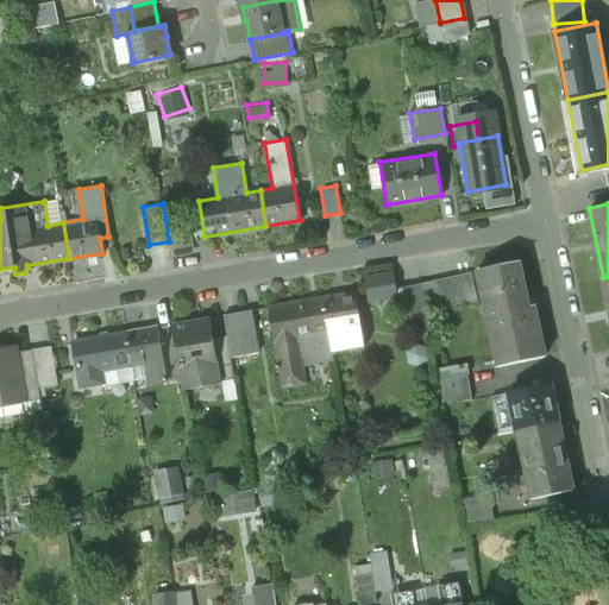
[(187,226),(168,229),(173,254),(190,252),(187,226)]
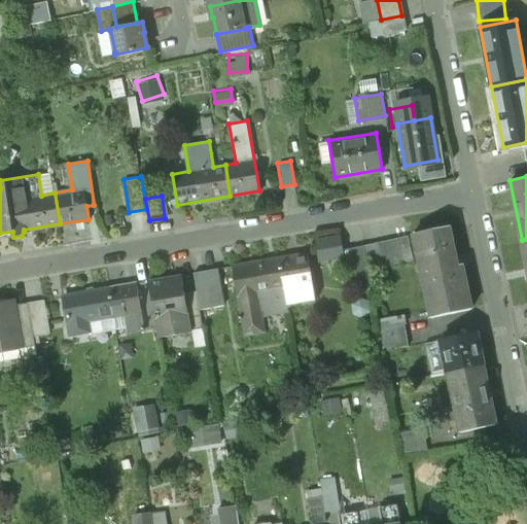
[(448,224),(413,233),(430,315),(470,307),(461,264),(457,264),(448,224)]
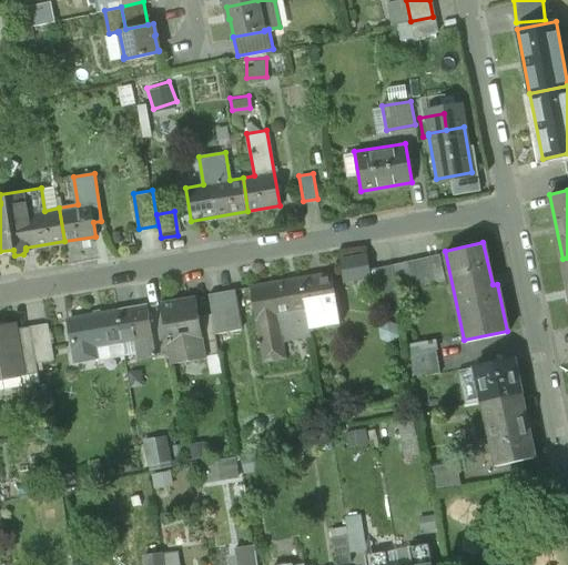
[(366,252),(341,258),(344,279),(379,273),(377,265),(369,268),(366,252)]
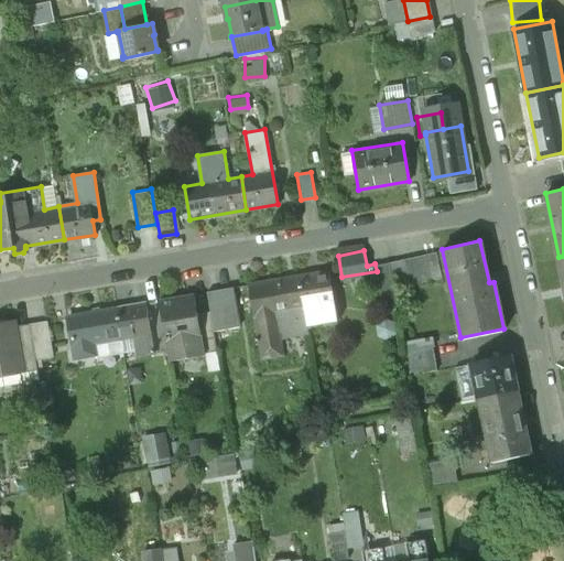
[(437,252),(391,261),(394,287),(442,278),(437,252)]
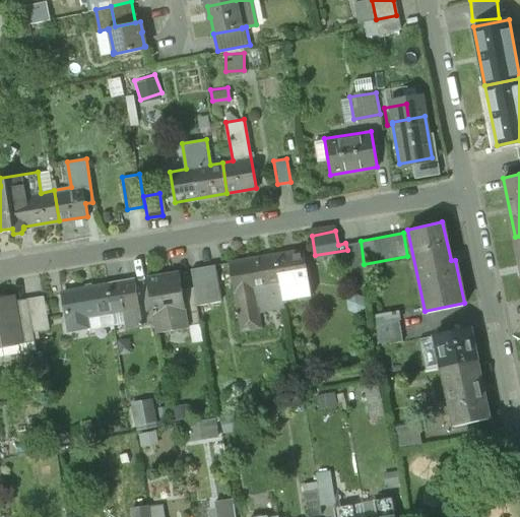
[(361,241),(345,243),(347,250),(352,279),(366,276),(364,264),(361,241)]
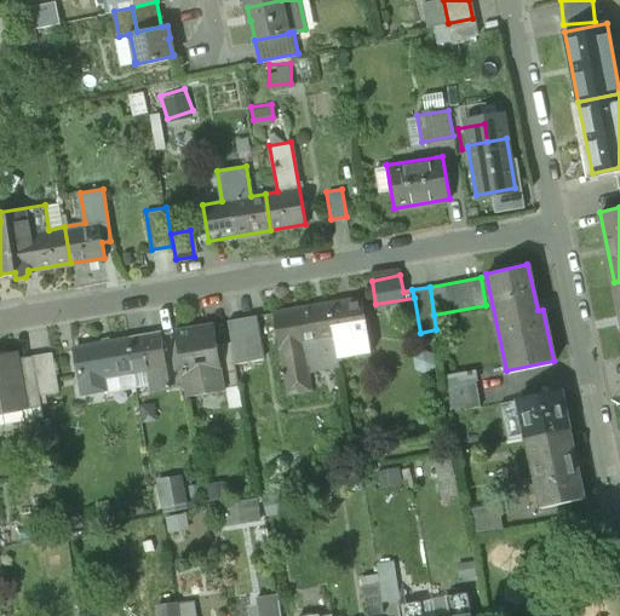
[(361,297),(329,303),(338,355),(369,350),(361,297)]
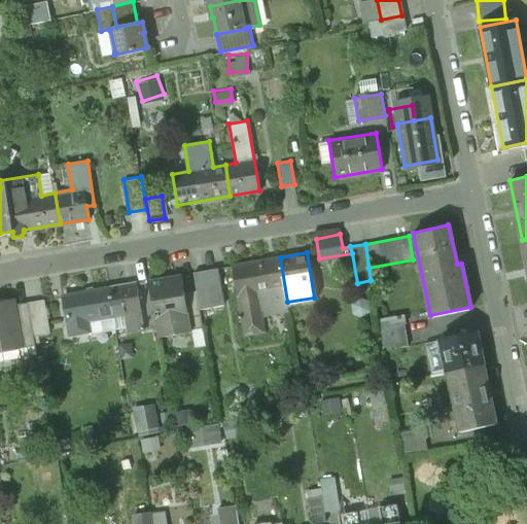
[(280,257),(233,266),(244,335),(265,330),(261,314),(288,310),(287,302),(280,257)]
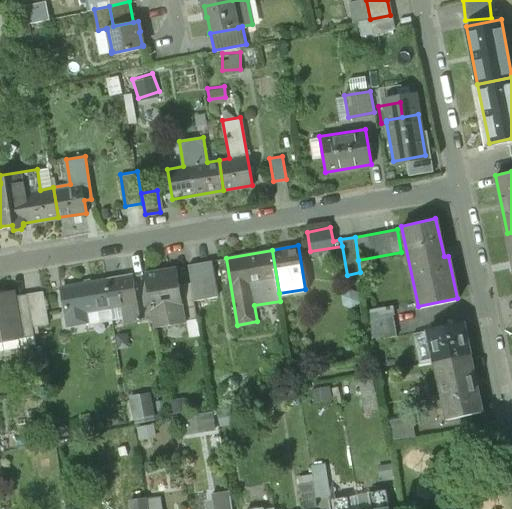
[(211,260),(188,264),(194,299),(217,296),(211,260)]
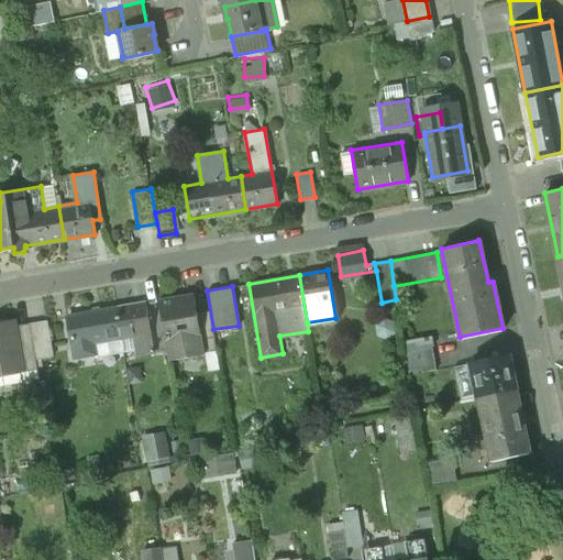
[(194,293),(159,299),(169,360),(205,353),(203,351),(197,313),(194,293)]
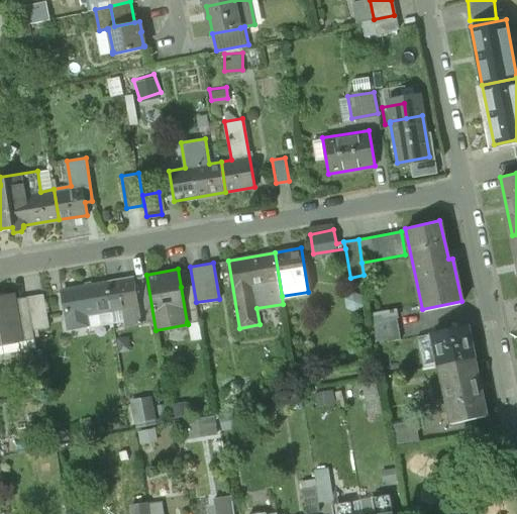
[(133,277),(107,281),(112,310),(122,308),(125,325),(141,322),(133,277)]
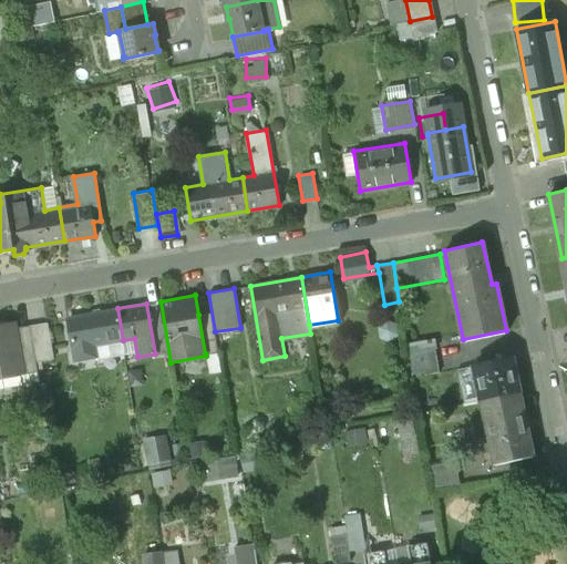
[(117,308),(85,314),(85,316),(69,319),(75,359),(96,356),(94,345),(123,340),(117,308)]
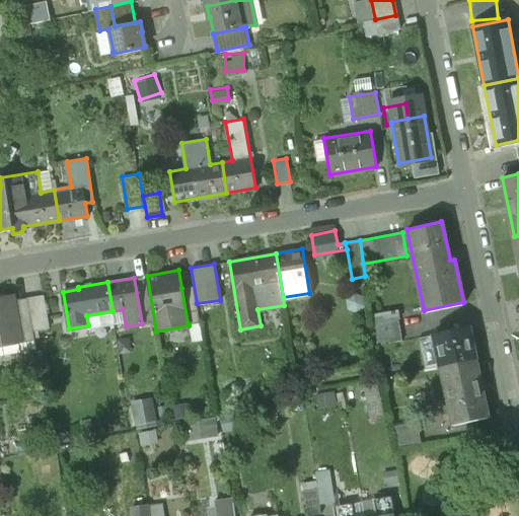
[(194,286),(181,288),(188,323),(200,321),(194,286)]
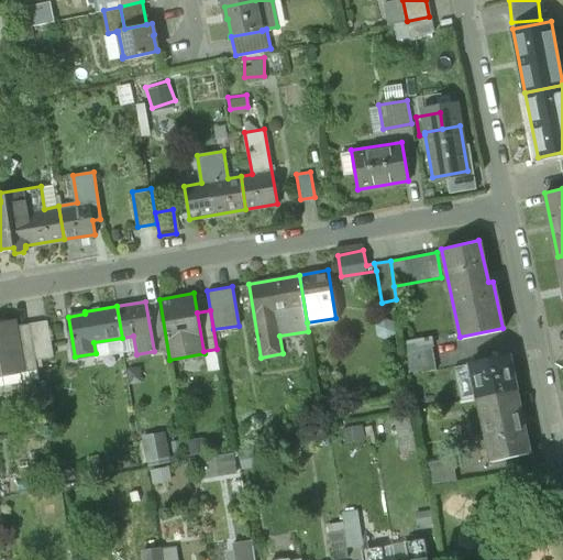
[(13,319),(0,321),(0,368),(21,364),(14,325),(13,319)]
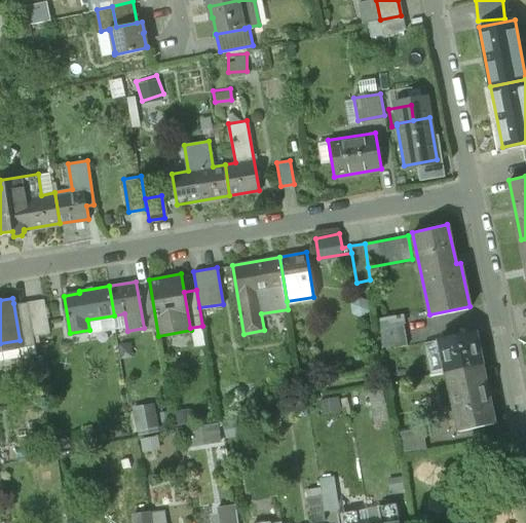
[(42,298),(28,300),(34,333),(47,331),(42,298)]
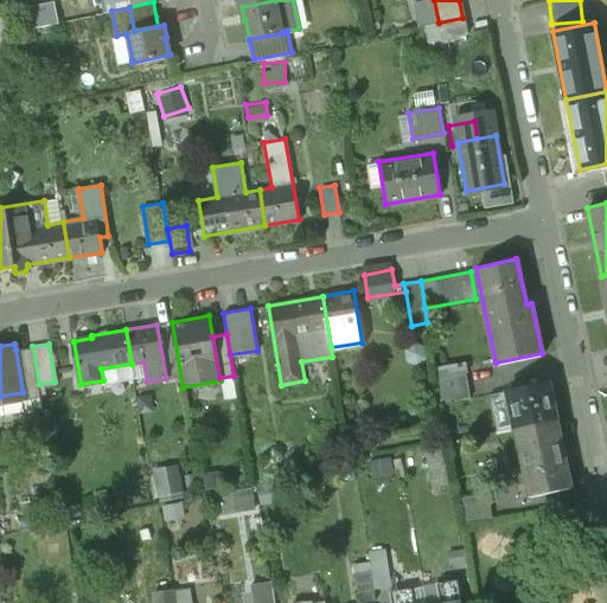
[(32,346),(16,350),(23,392),(39,389),(39,384),(32,346)]
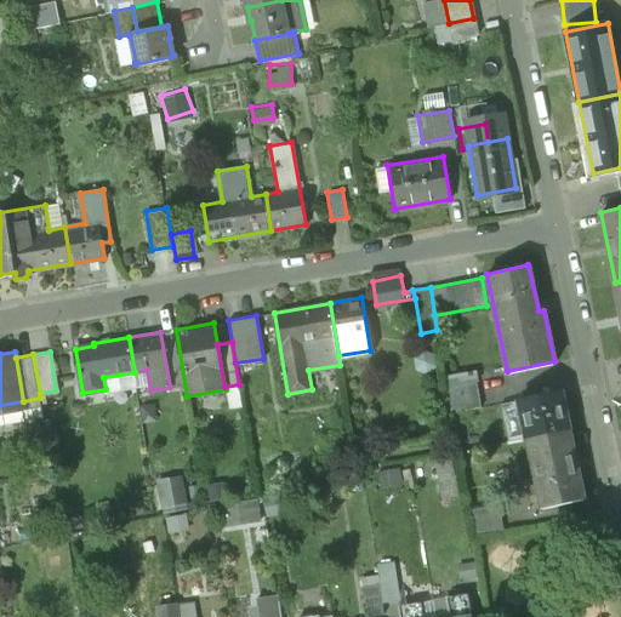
[(451,407),(480,404),(476,367),(446,370),(451,407)]
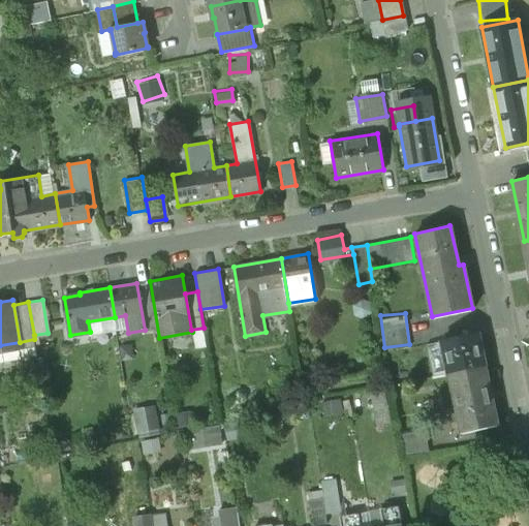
[(477,333),(442,340),(448,373),(485,365),(477,333)]
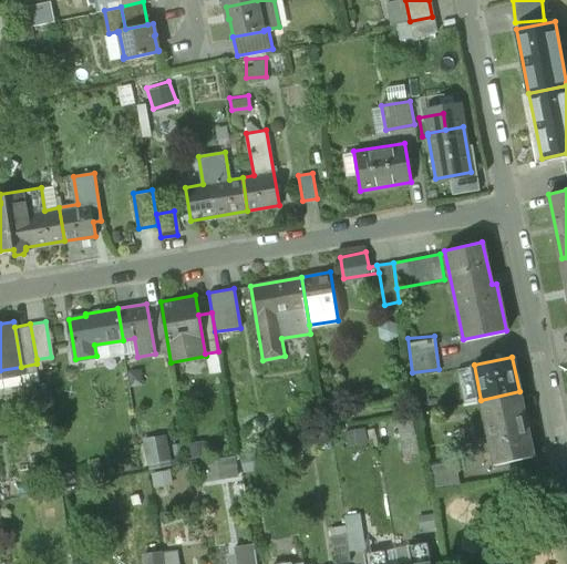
[(519,391),(481,400),(495,464),(533,455),(519,391)]
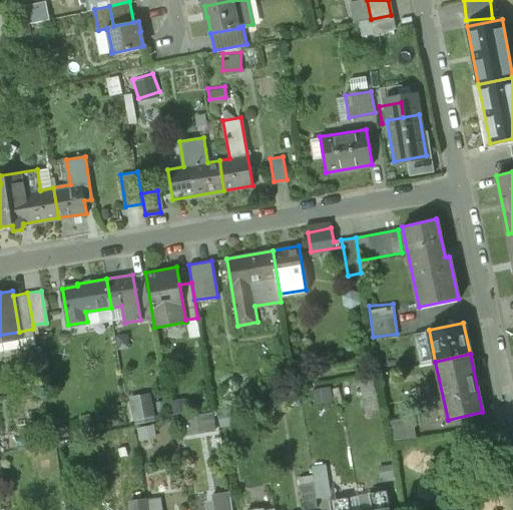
[(225,407),(217,408),(218,416),(227,415),(225,407)]
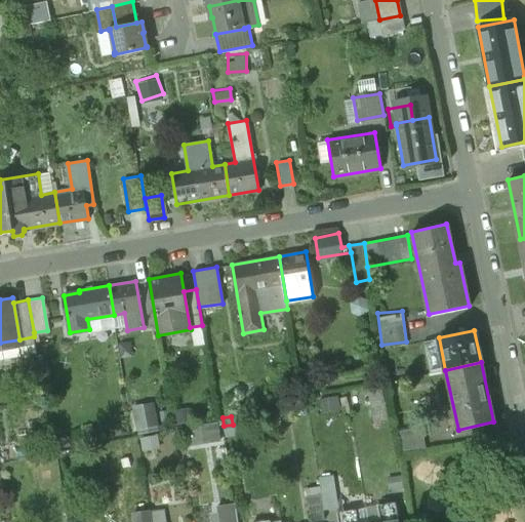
[(399,521),(396,502),(378,505),(380,521),(399,521)]
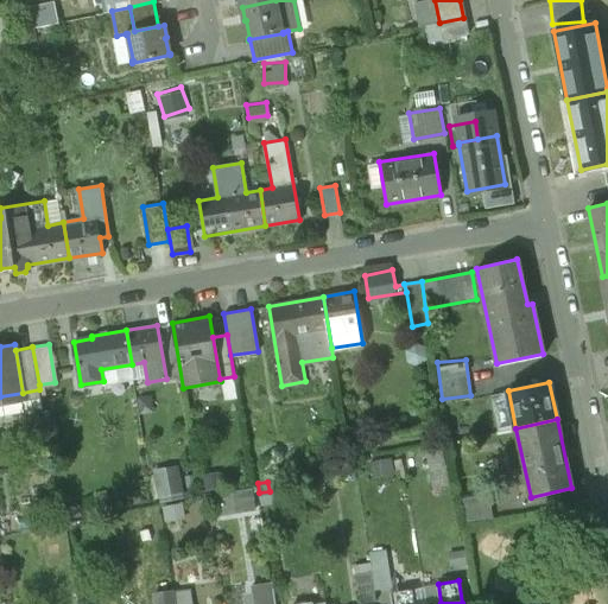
[(276,603),(272,582),(252,585),(254,603),(276,603)]
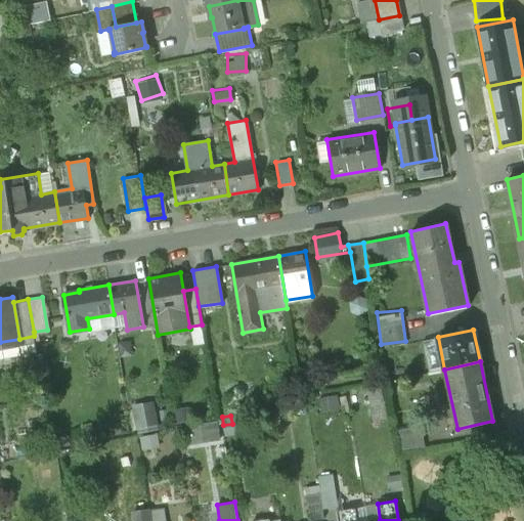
[(166,520),(164,508),(150,510),(151,520),(166,520)]
